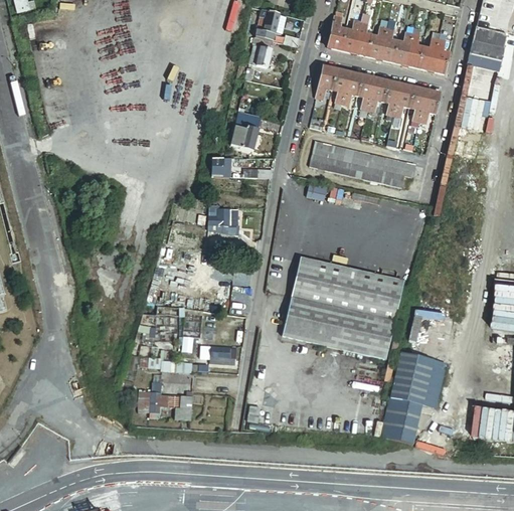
[(26,0),(14,0),(17,11),(28,8),(34,7),(32,0),(26,0)]
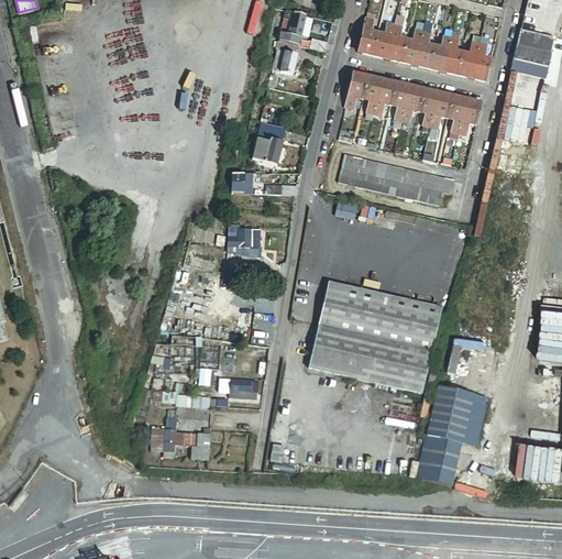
[(521,0),(516,25),(522,28),(529,0),(521,0)]
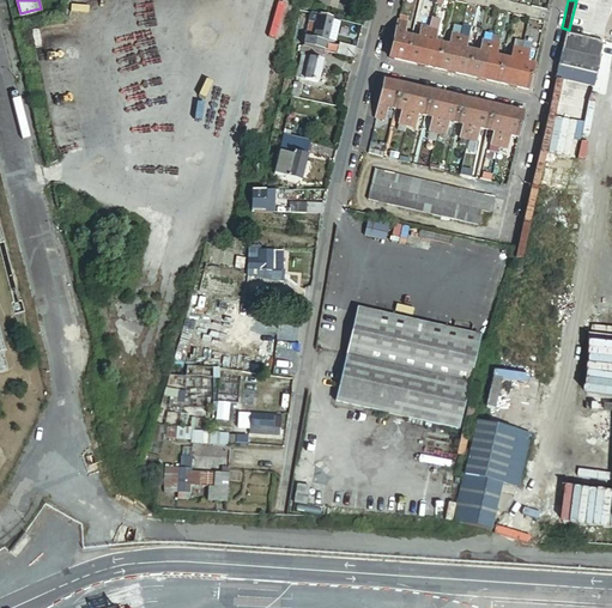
[(325,48),(332,16),(310,11),(303,43),(325,48)]
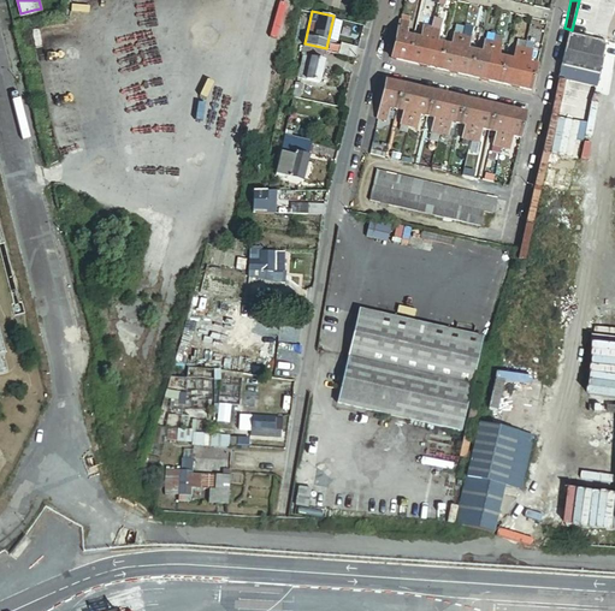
[(402,12),(392,55),(407,59),(413,34),(406,31),(411,15),(402,12)]
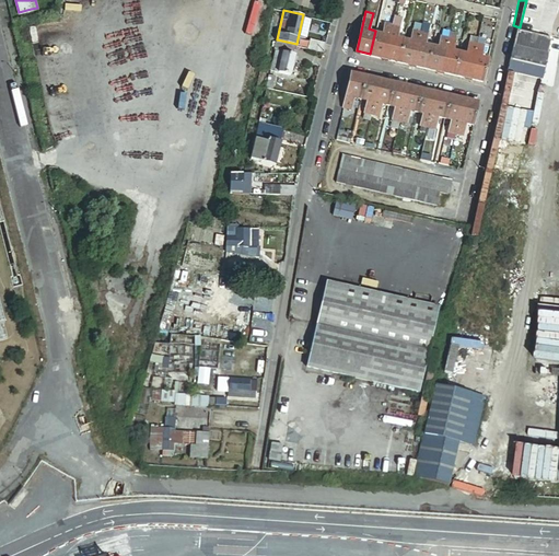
[(394,12),(394,14),(384,57),(398,60),(404,37),(397,35),(402,14),(394,12)]
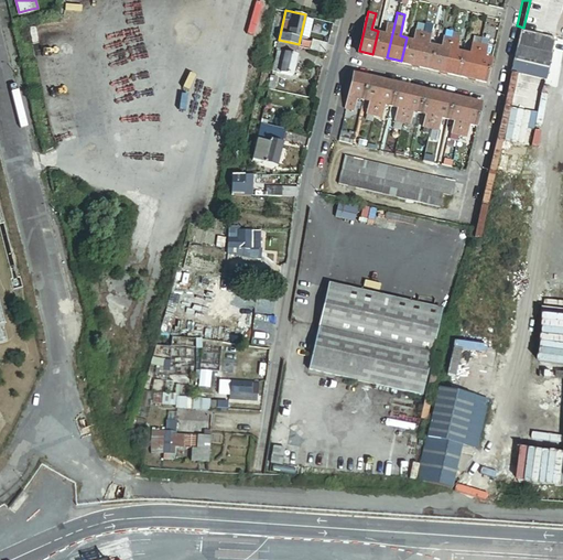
[(385,32),(378,31),(372,54),(387,57),(397,14),(389,13),(385,32)]
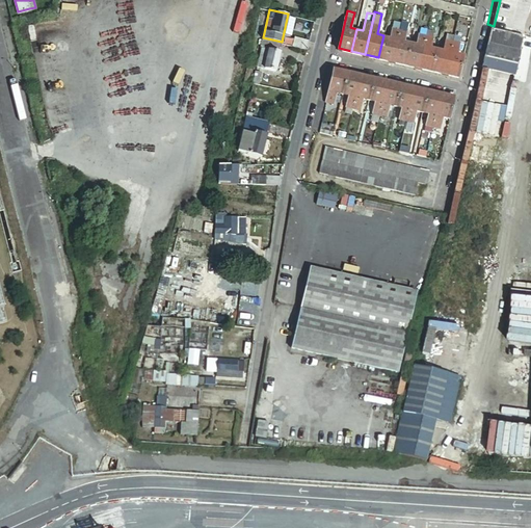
[(390,36),(383,35),(378,57),(392,59),(399,27),(401,19),(395,18),(390,36)]
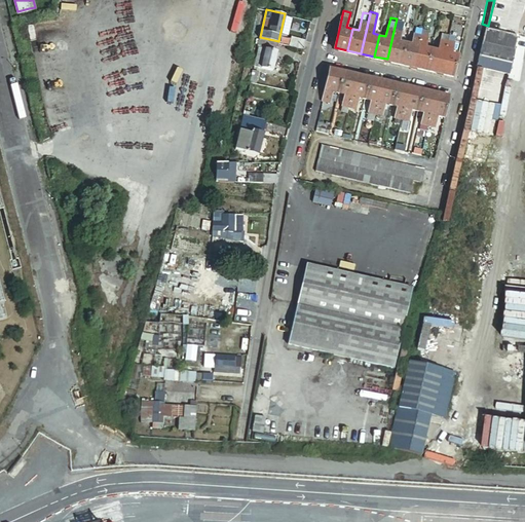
[(397,19),(395,27),(387,59),(401,62),(406,41),(400,40),(404,21),(397,19)]
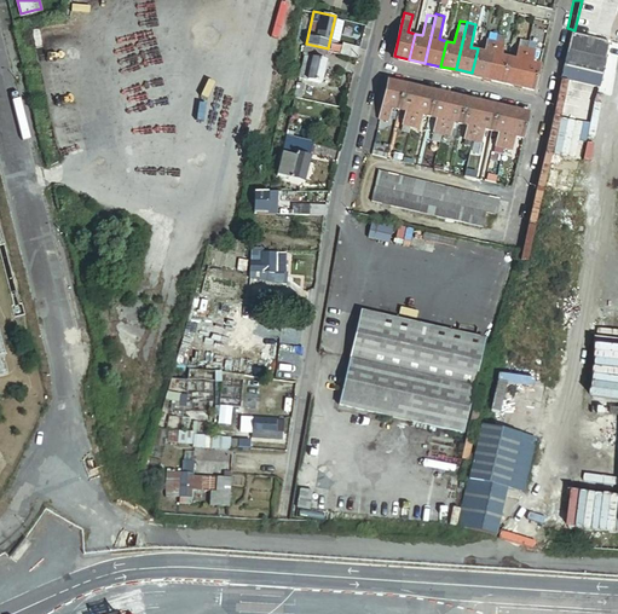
[(575,30),(567,28),(559,63),(598,71),(605,36),(591,34),(583,32),(575,30)]
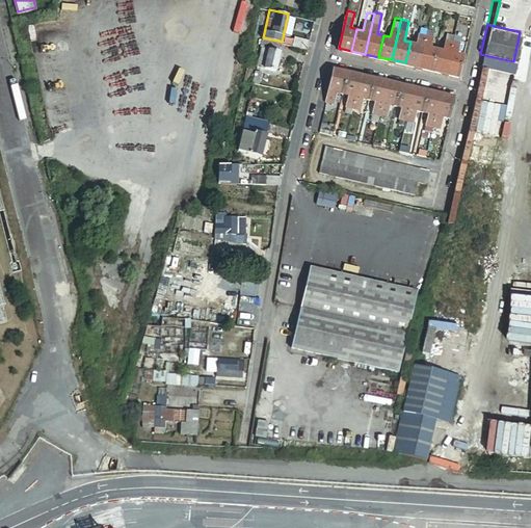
[(427,28),(426,34),(419,66),(432,69),(436,48),(430,47),(433,34),(432,34),(433,30),(427,28)]
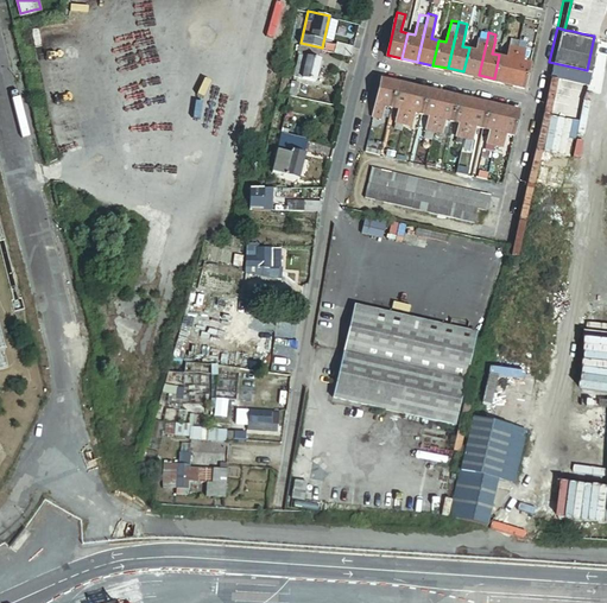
[(507,56),(499,55),(494,78),(509,82),(517,46),(519,37),(512,36),(507,56)]
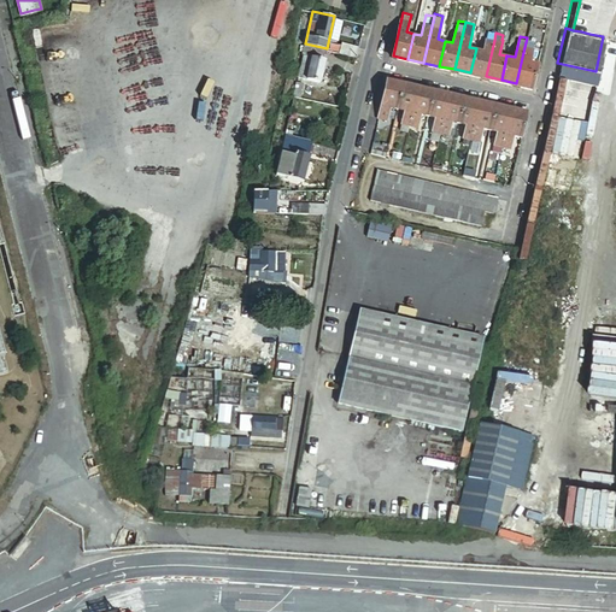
[(484,49),(476,48),(470,72),(486,76),(494,40),(486,37),(484,49)]
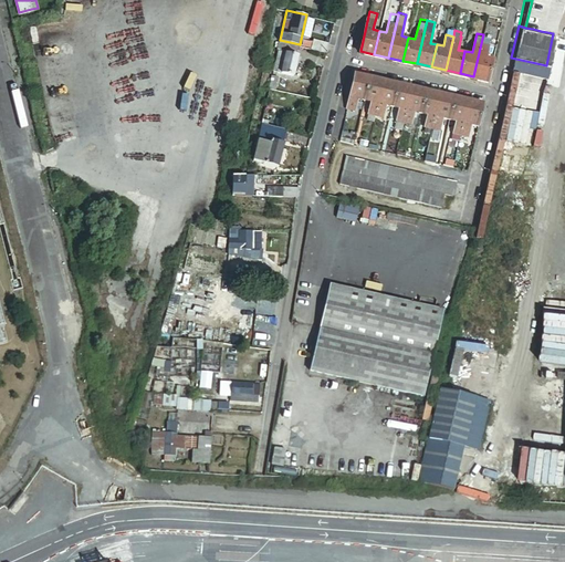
[(311,47),(326,50),(328,40),(313,37),(311,47)]
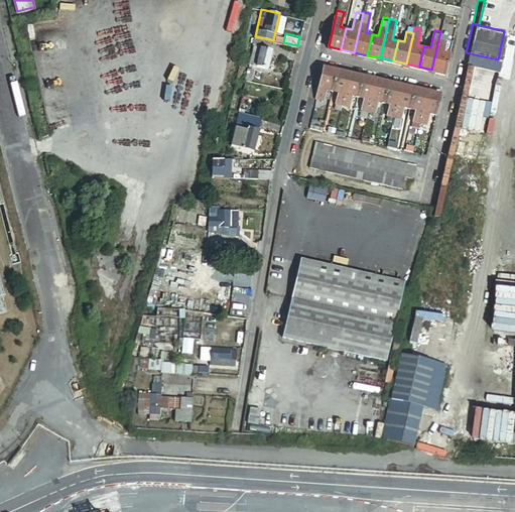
[(273,40),(255,36),(249,62),(267,67),(273,40)]
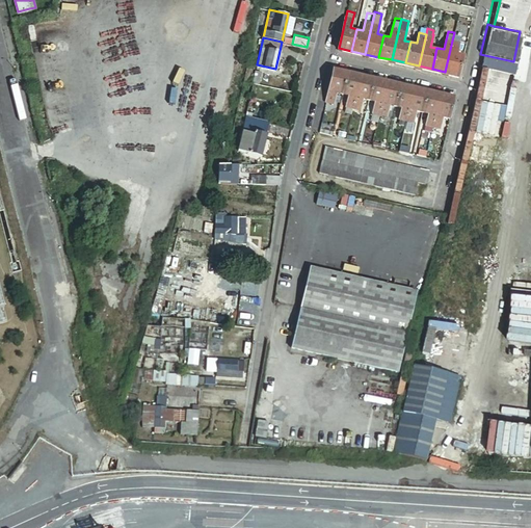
[(459,42),(452,41),(445,72),(458,75),(463,54),(456,52),(459,42)]
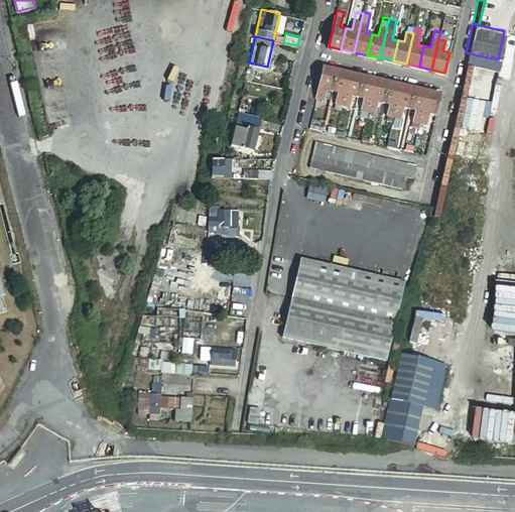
[(254,67),(248,66),(245,78),(251,80),(254,67)]
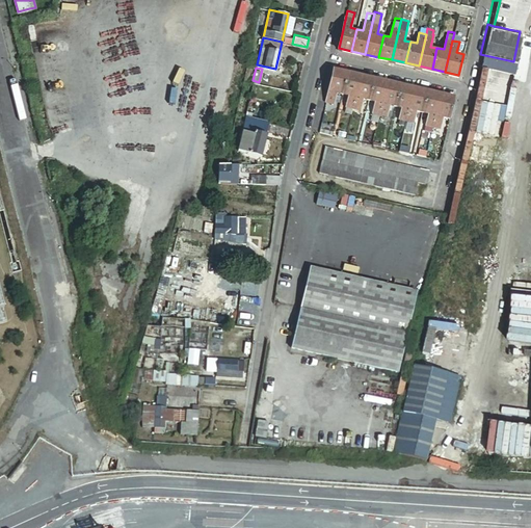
[(334,68),(326,100),(334,101),(336,90),(342,91),(347,71),(334,68)]
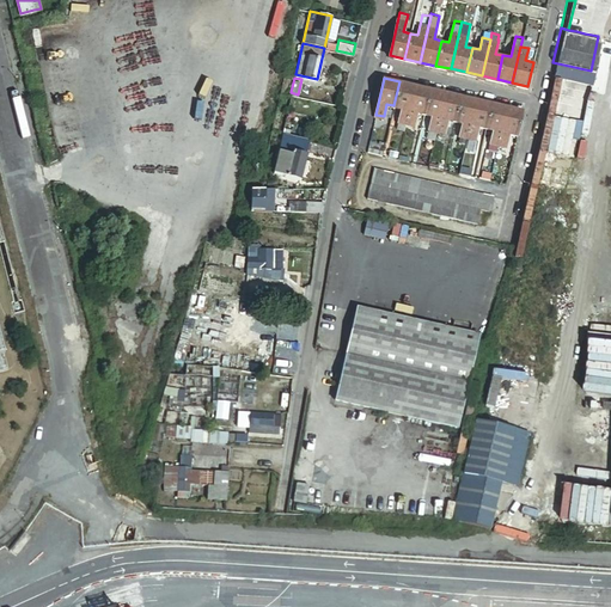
[(415,85),(399,81),(393,105),(401,108),(396,126),(404,128),(407,121),(415,85)]
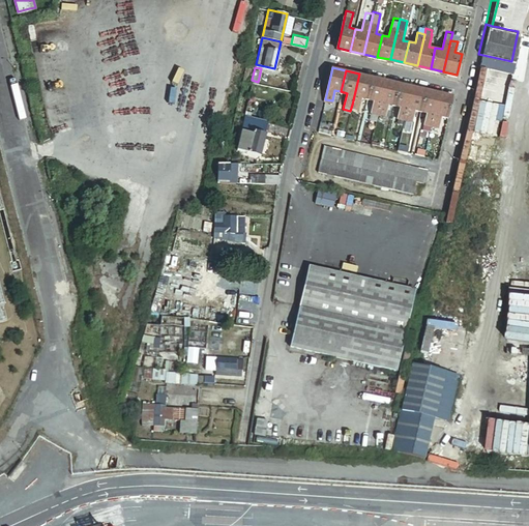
[(373,77),(359,74),(352,105),(358,107),(361,96),(368,97),(373,77)]
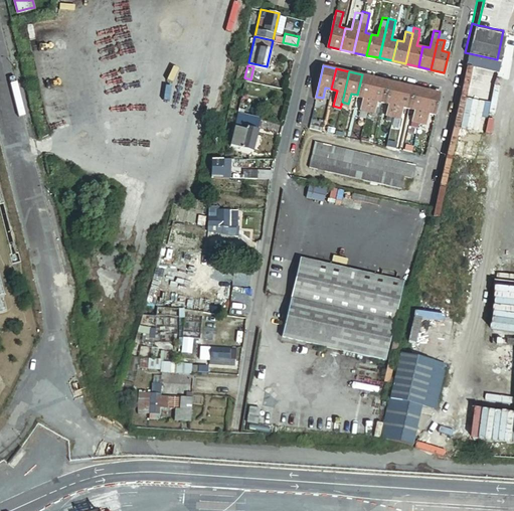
[(374,76),(362,74),(357,95),(363,97),(359,115),(366,116),(367,108),(374,76)]
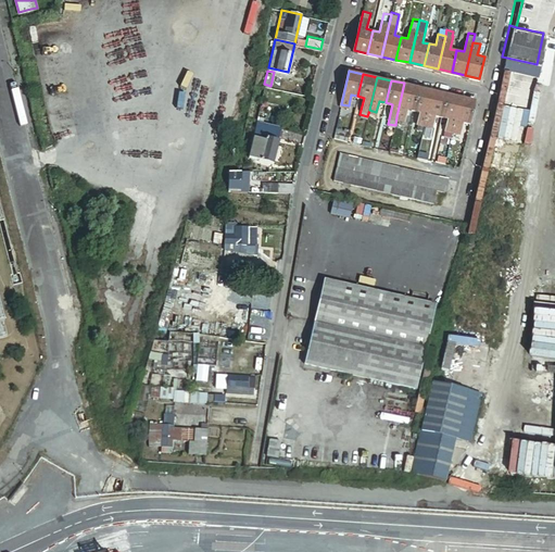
[(418,86),(404,83),(396,116),(404,118),(407,108),(414,109),(418,86)]
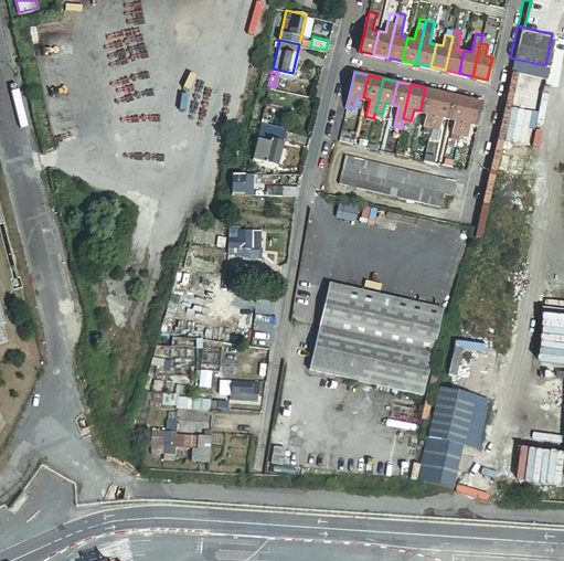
[(439,91),(425,87),(421,110),(427,112),(423,129),(431,131),(432,125),(439,91)]
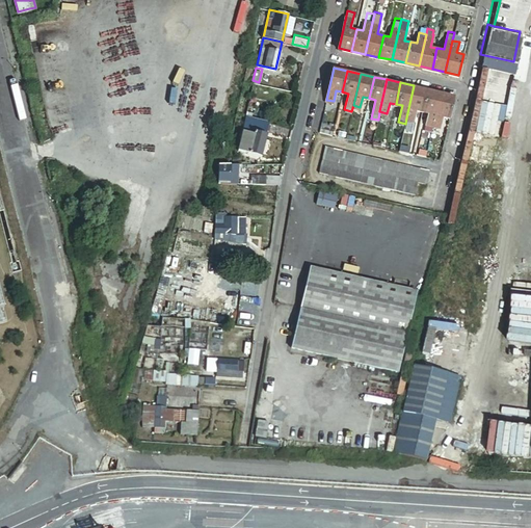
[(406,117),(405,124),(412,125),(413,120),(415,108),(422,110),(427,88),(414,85),(406,117)]
